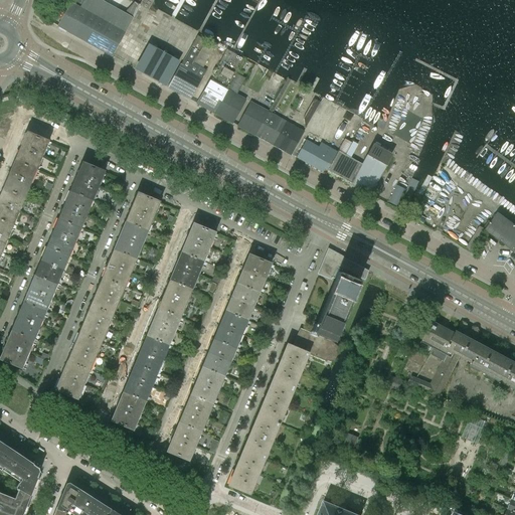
[(86,0),(84,3),(82,2),(83,0),(82,0),(71,0),(70,2),(57,26),(111,55),(124,33),(139,5),(134,2),(123,14),(98,0),(86,0)]
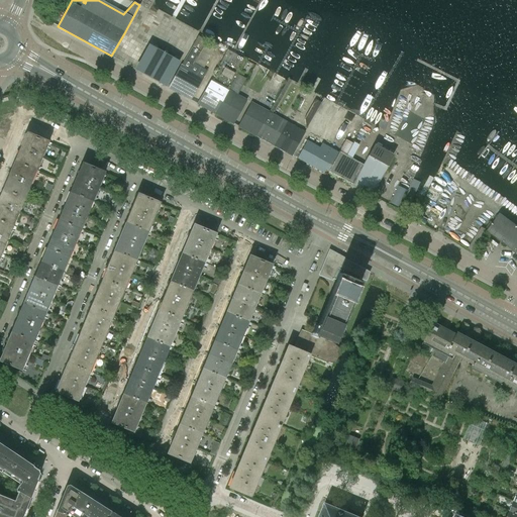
[(206,71),(193,63),(206,39),(198,35),(185,59),(182,65),(169,88),(190,99),(206,71)]
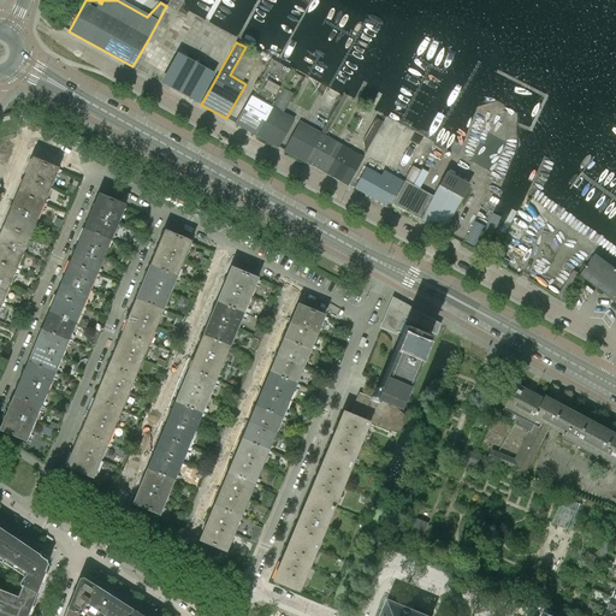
[(181,54),(164,84),(194,101),(209,71),(181,54)]
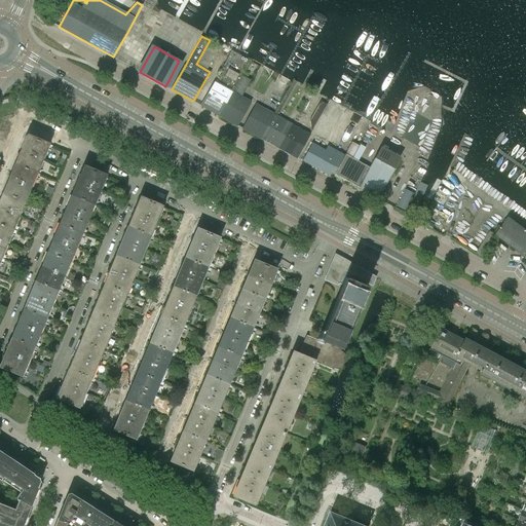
[(231,91),(240,76),(249,61),(230,50),(214,82),(200,105),(219,115),(231,91)]
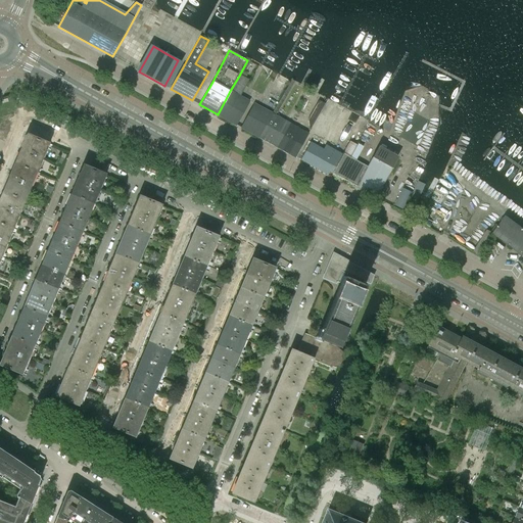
[(239,96),(248,81),(239,76),(230,91),(218,114),(235,125),(247,101),(239,96)]
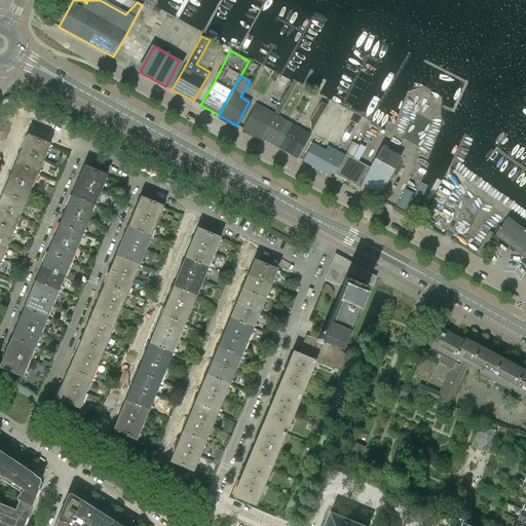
[(278,148),(292,124),(276,116),(295,84),(292,82),(273,114),(261,138),(278,148)]
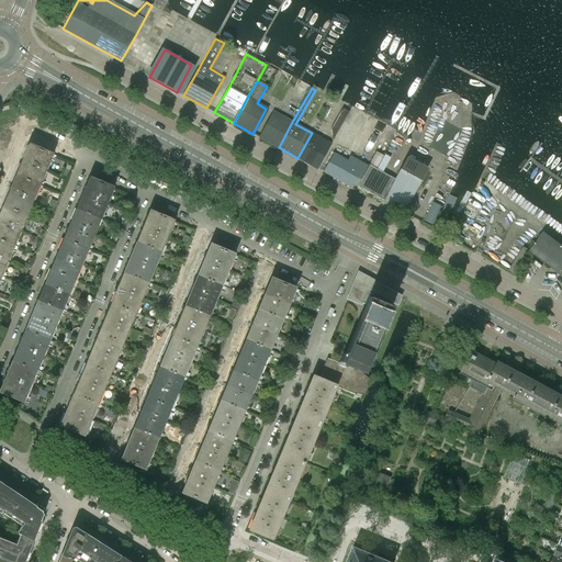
[(279,147),(292,122),(272,112),(259,137),(279,147)]
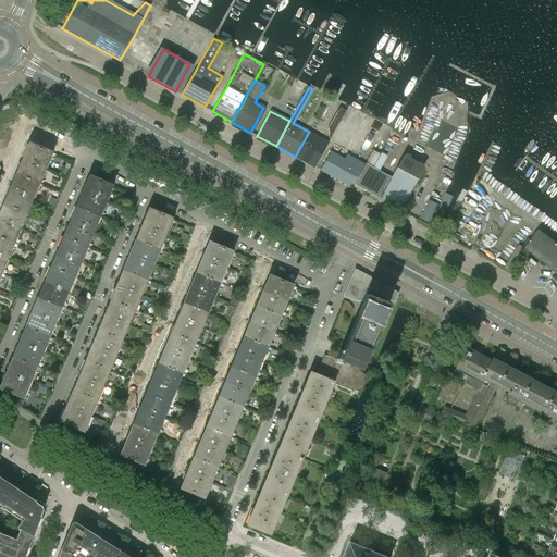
[(314,168),(327,143),(309,132),(295,157),(314,168)]
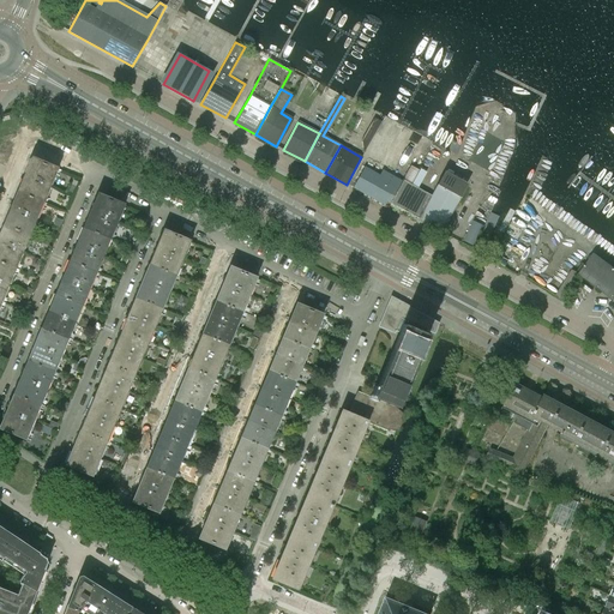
[(52,186),(59,169),(55,168),(54,168),(55,167),(49,164),(49,166),(31,158),(24,175),(52,186)]
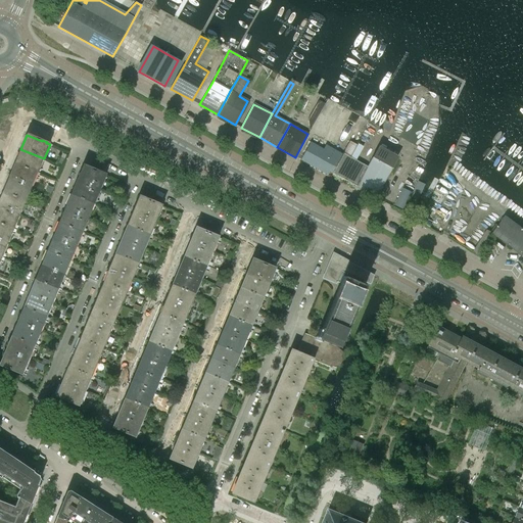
[(327,175),(339,152),(326,145),(323,149),(311,142),(300,160),(327,175)]
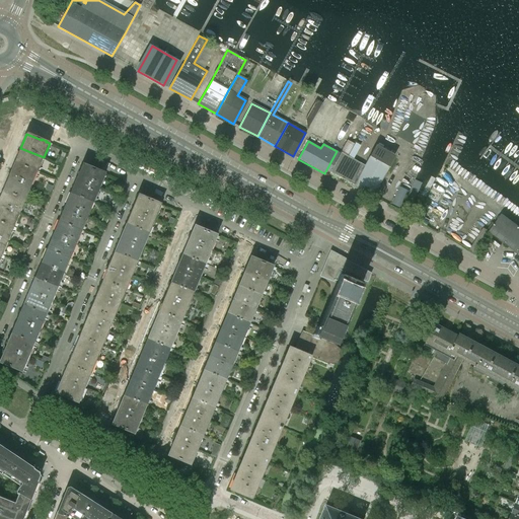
[(38,171),(44,157),(20,148),(15,161),(38,171)]
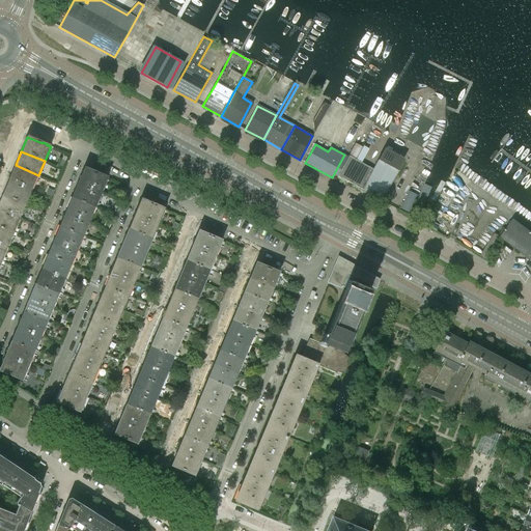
[(381,199),(401,162),(384,151),(373,169),(348,156),(337,175),(381,199)]
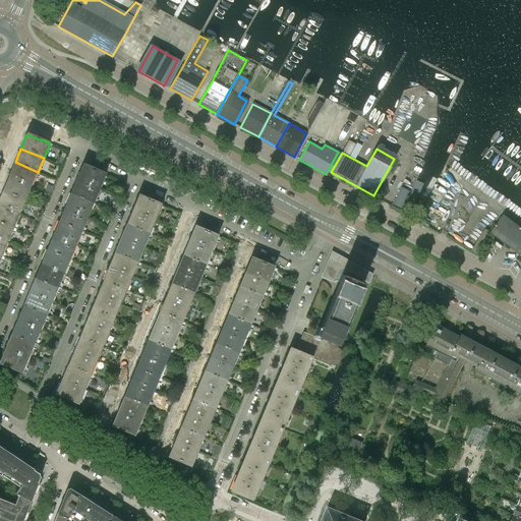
[(33,186),(38,172),(15,162),(9,176),(33,186)]
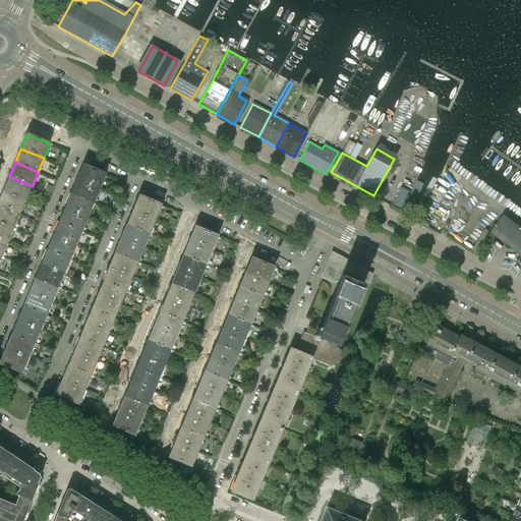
[(100,189),(106,175),(103,173),(103,172),(99,170),(99,172),(82,165),(76,179),(98,188),(100,189)]
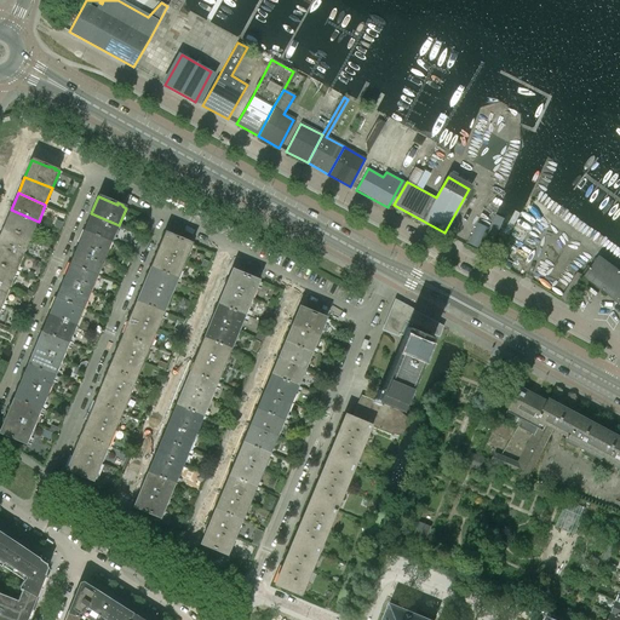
[(32,239),(39,222),(11,210),(4,227),(32,239)]
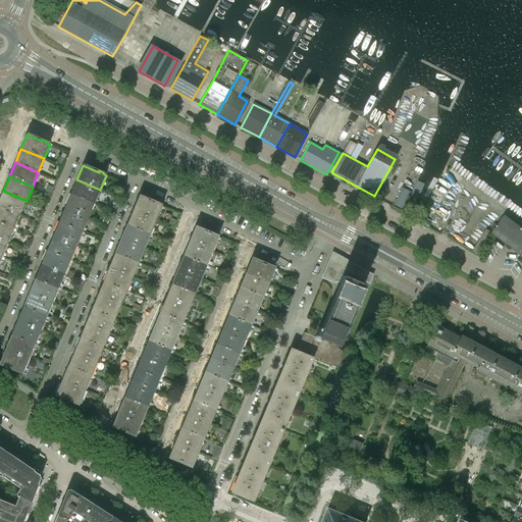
[(94,204),(100,190),(98,189),(76,179),(71,194),(94,204)]
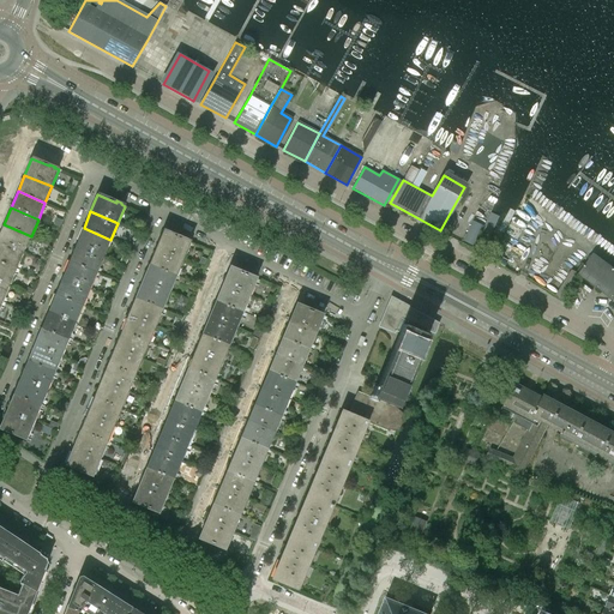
[(483,226),(474,221),(464,240),(474,245),(483,226)]
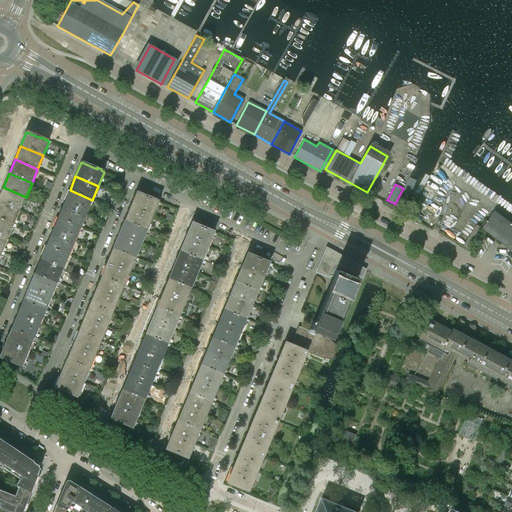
[(0,202),(20,211),(26,197),(3,187),(0,194),(0,202)]
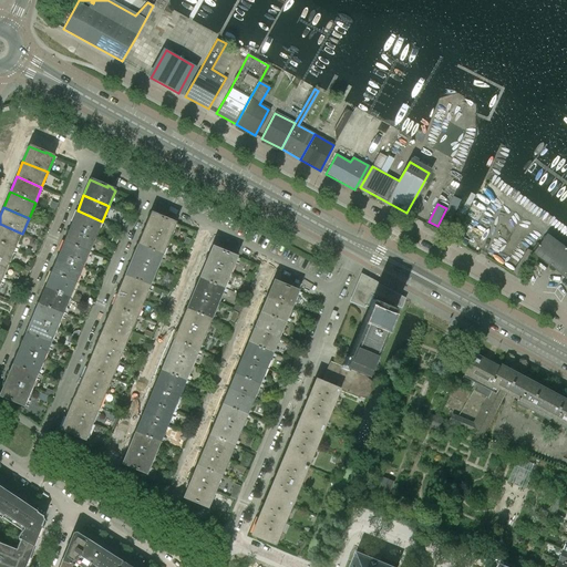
[(96,236),(102,222),(78,210),(71,226),(96,236)]
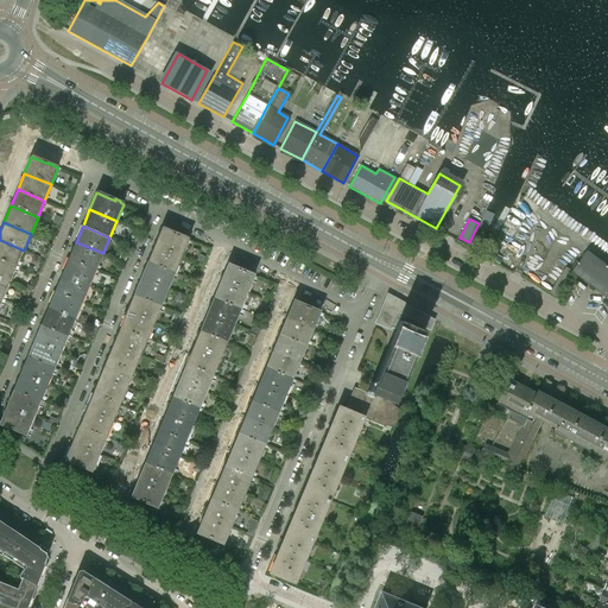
[(182,257),(189,240),(185,239),(185,236),(181,235),(179,236),(162,228),(154,245),(182,257)]
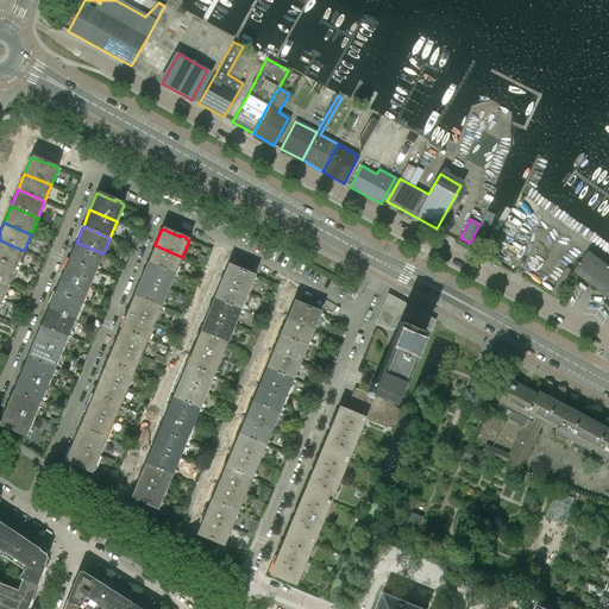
[(0,259),(17,268),(24,251),(0,240),(0,259)]
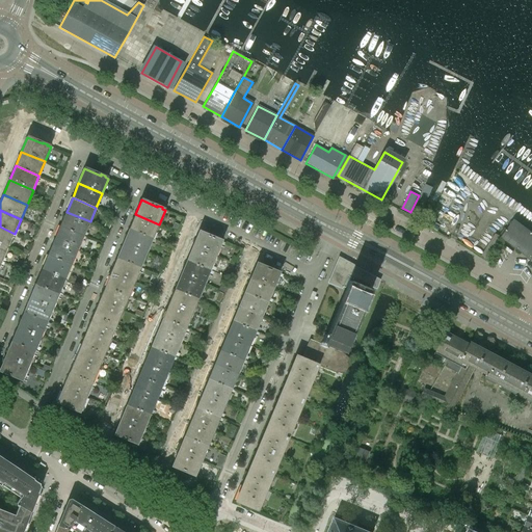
[(84,236),(90,221),(67,212),(60,227),(84,236)]
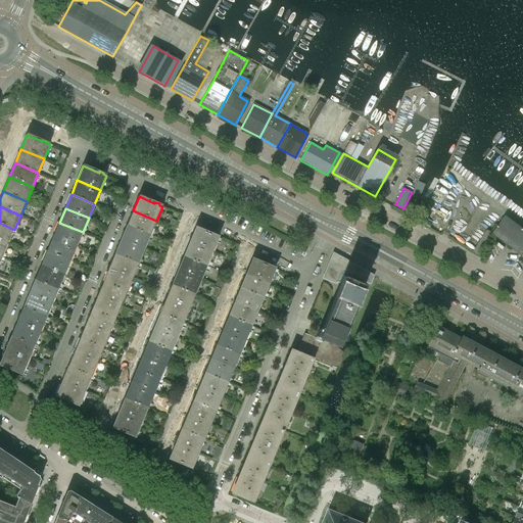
[(150,235),(156,221),(133,210),(128,225),(148,234),(150,235)]
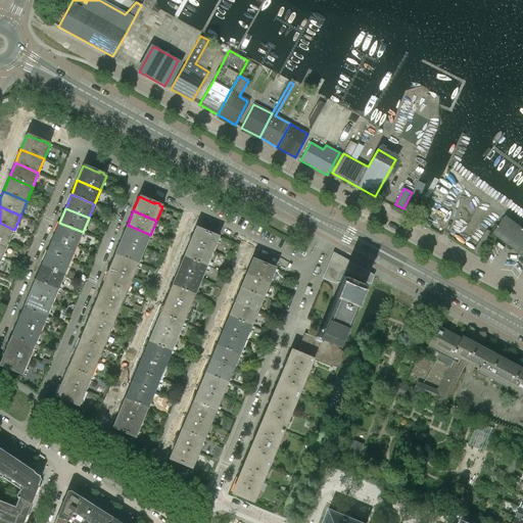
[(522,228),(506,216),(498,226),(496,225),(491,231),(514,247),(513,249),(518,252),(519,250),(522,253),(522,228)]
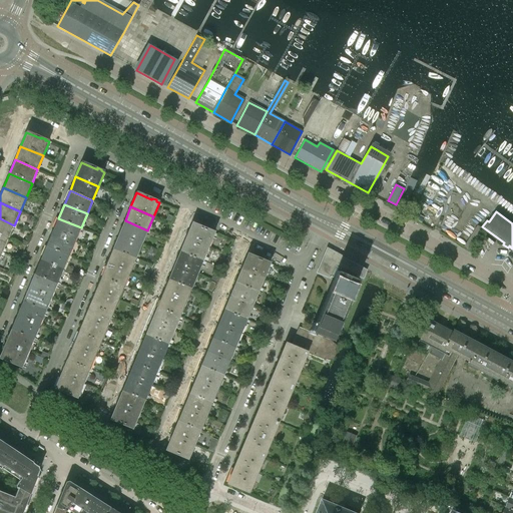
[(0,234),(8,238),(14,225),(0,218),(0,234)]
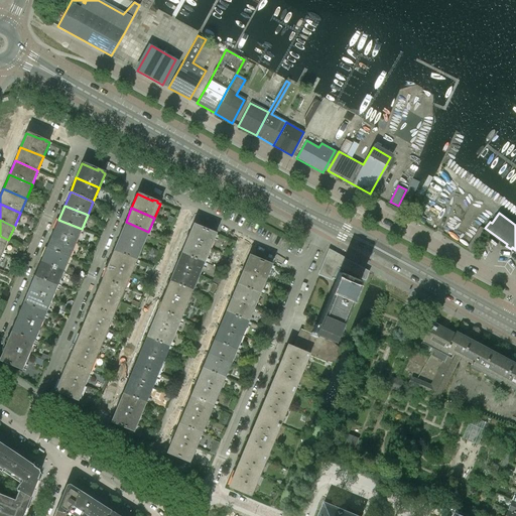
[(76,243),(82,229),(58,220),(52,234),(76,243)]
